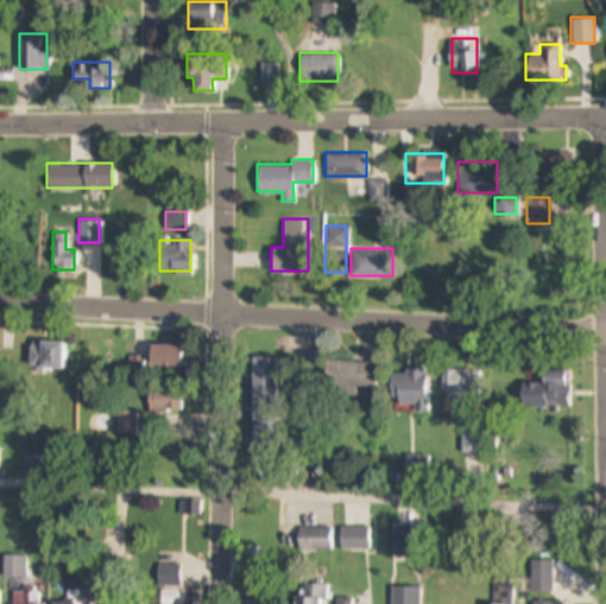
[(29,366),(65,366),(65,341),(29,341),(29,366)]
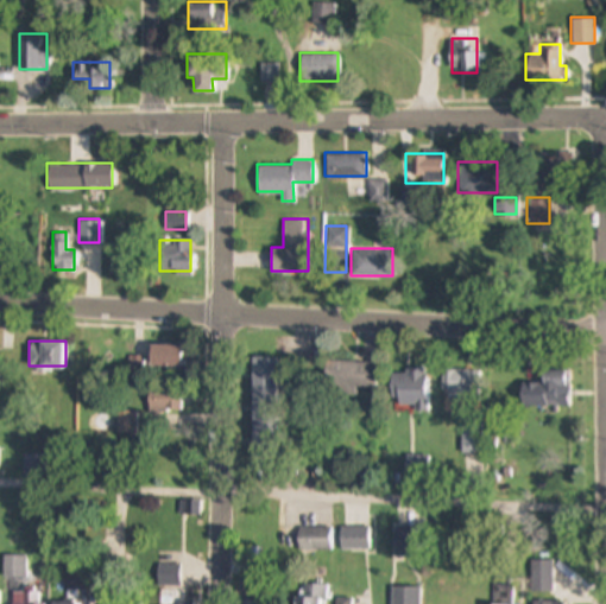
[(147,367),(180,367),(180,343),(147,343),(147,367)]
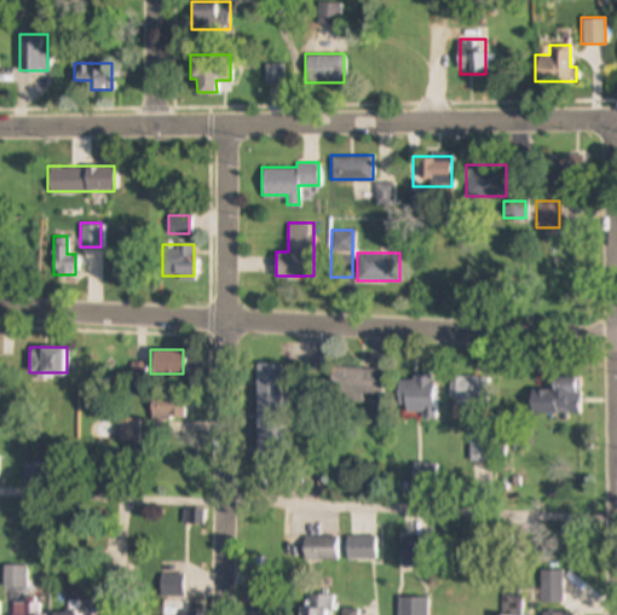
[(280,422),(280,365),(257,365),(257,422),(280,422)]
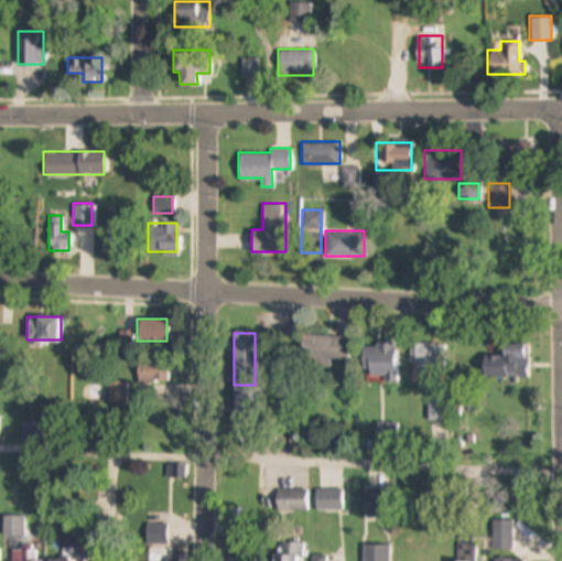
[(346,335),(300,333),(299,362),(328,363),(328,358),(345,358),(346,335)]
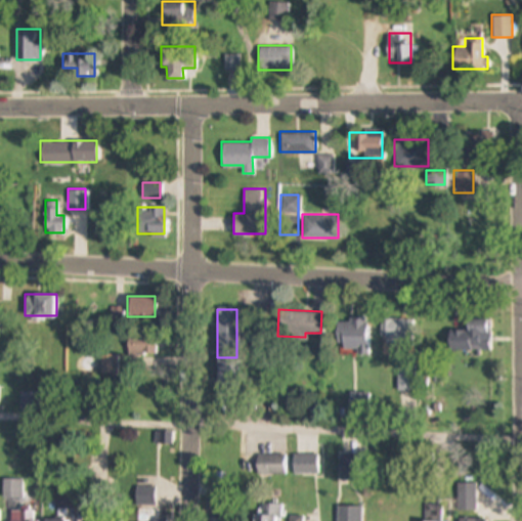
[(365,353),(365,317),(336,317),(336,348),(355,348),(355,353),(365,353)]
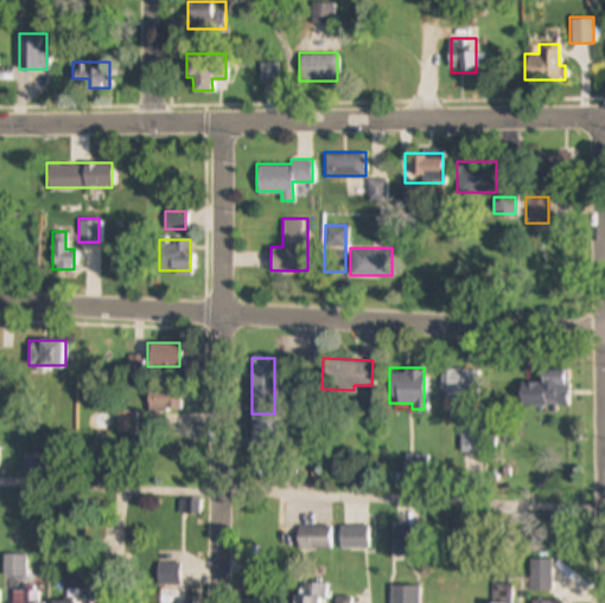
[(541,380),(522,380),(522,403),(567,403),(567,369),(541,369),(541,380)]
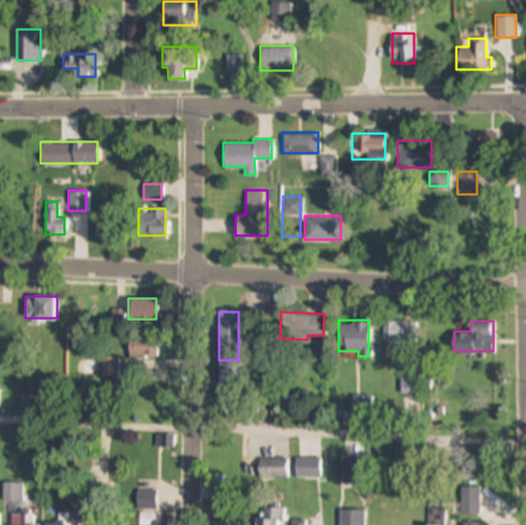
[(408,322),(388,322),(388,348),(408,348),(408,322)]
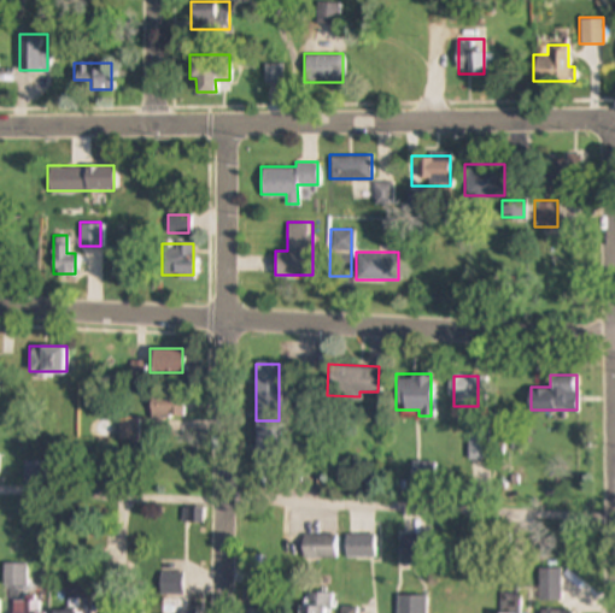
[(182,395),(150,395),(150,416),(182,416),(182,395)]
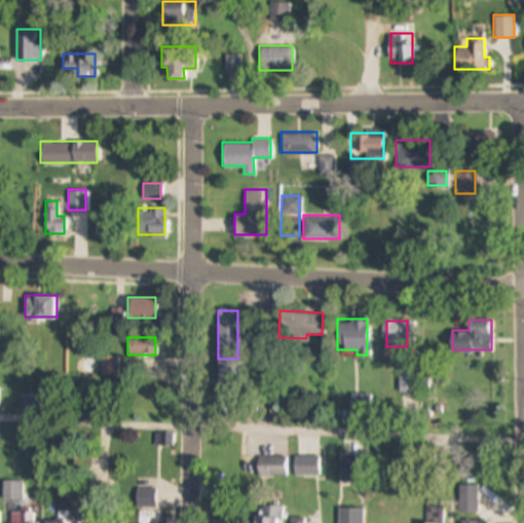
[(100,373),(116,373),(116,355),(100,355),(100,373)]
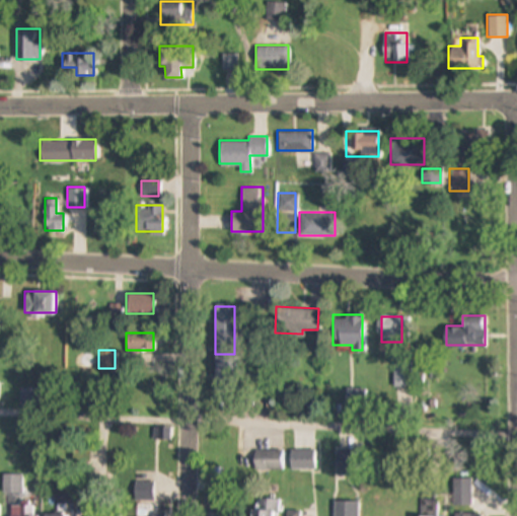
[(410,396),(410,360),(393,360),(393,385),(403,385),(403,396),(410,396)]
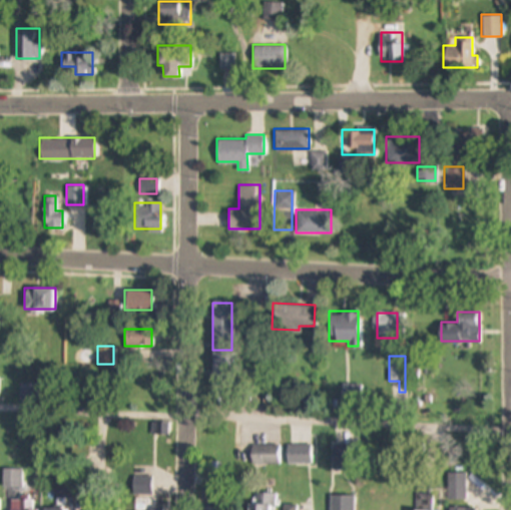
[(287,463),(310,463),(310,441),(287,441),(287,463)]
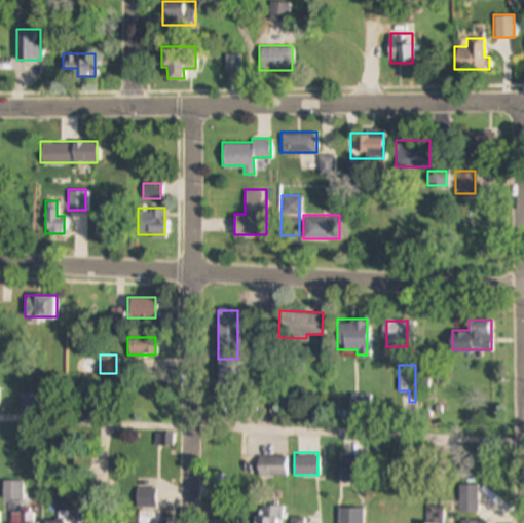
[(338,455),(341,480),(358,478),(356,454),(338,455)]
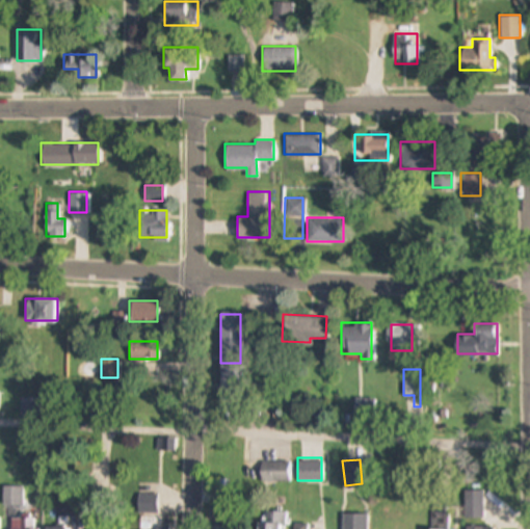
[(289,460),(260,460),(260,480),(289,480),(289,460)]
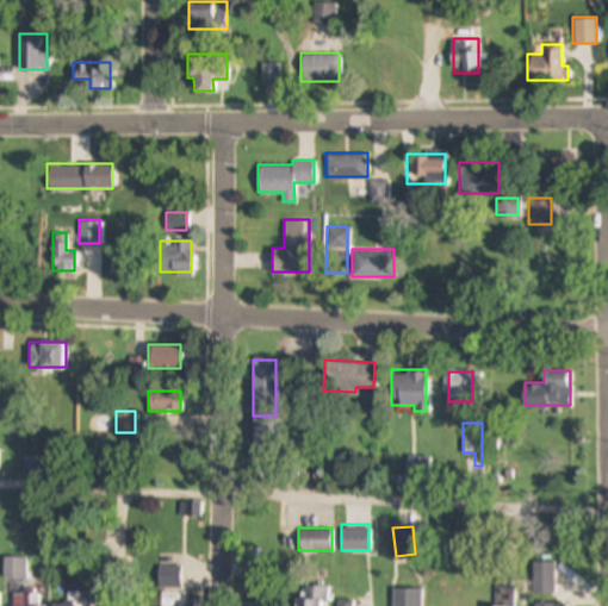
[(24,556),(2,556),(2,576),(24,576),(24,556)]
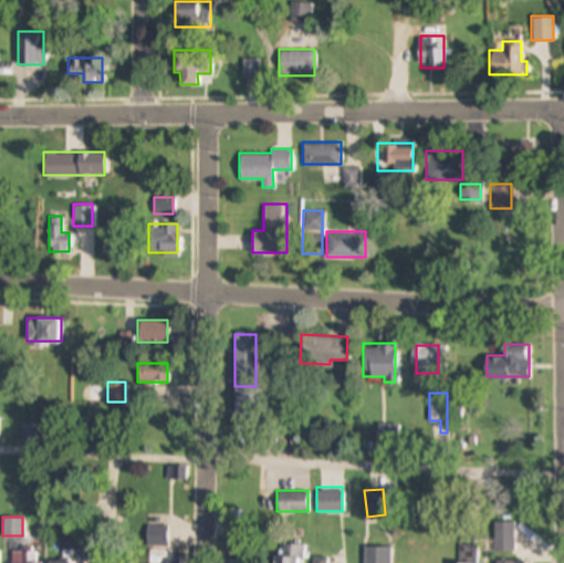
[(513,520),(492,520),(492,550),(513,550),(513,520)]
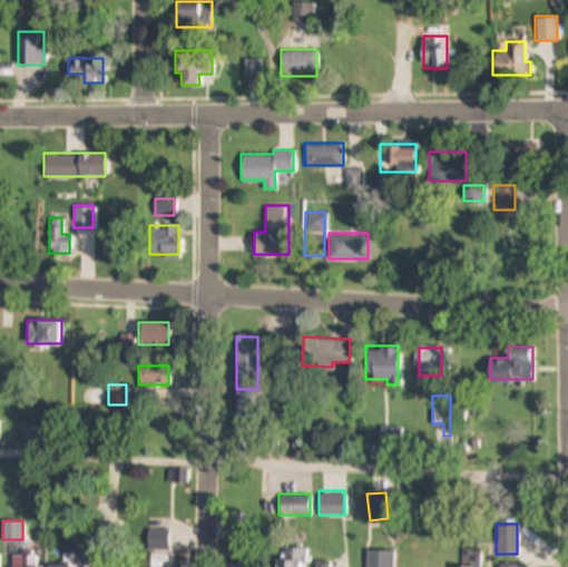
[(147,549),(166,549),(166,528),(147,528),(147,549)]
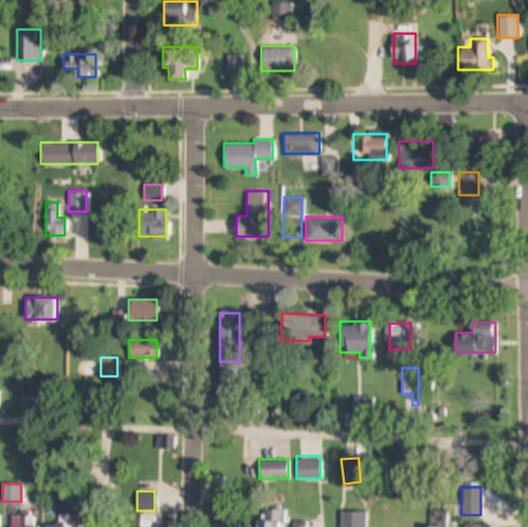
[(78,513),(78,495),(57,495),(57,513),(78,513)]
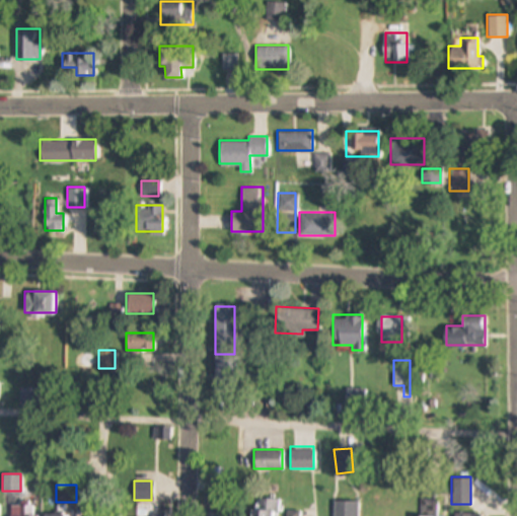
[(274,515),(274,498),(251,498),(251,515),(274,515)]
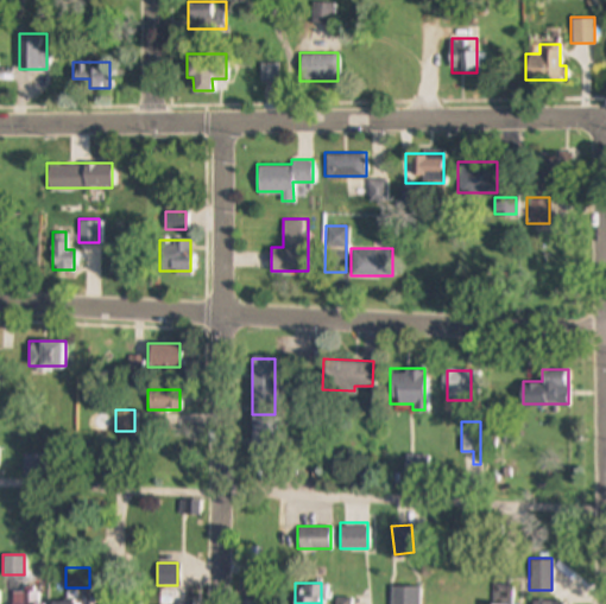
[(391,603),(418,603),(418,586),(391,586),(391,603)]
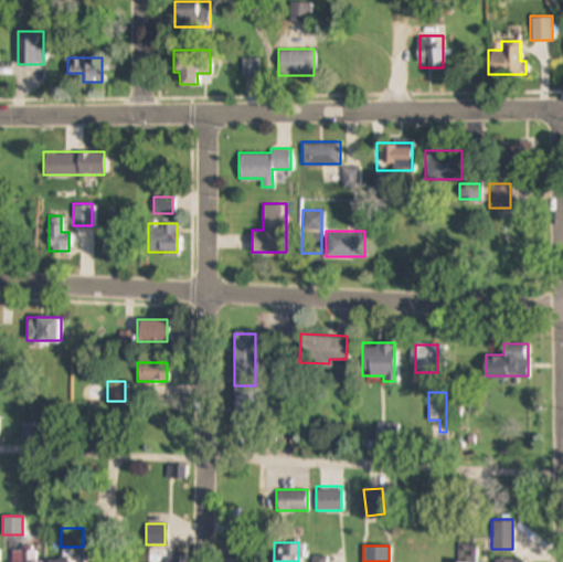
[(39,561),(39,549),(10,549),(10,561),(39,561)]
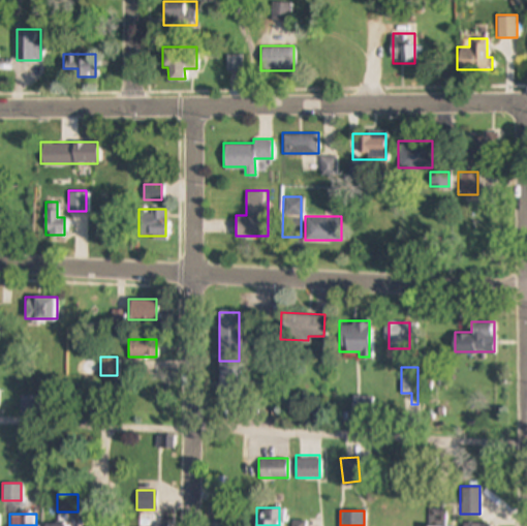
[(165,525),(165,520),(152,520),(152,514),(137,514),(137,525),(165,525)]
